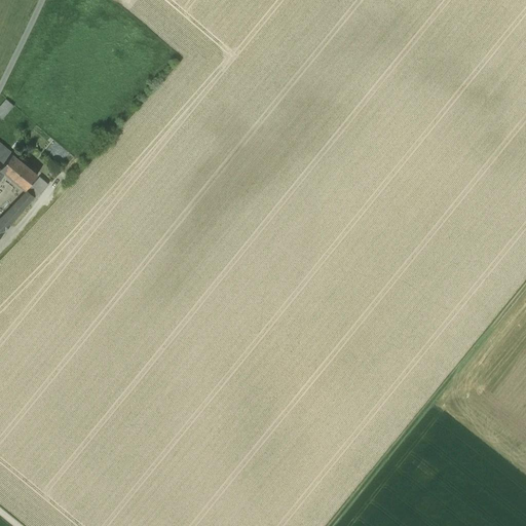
[(0,108),(0,119),(1,120),(13,107),(6,101),(0,108)]
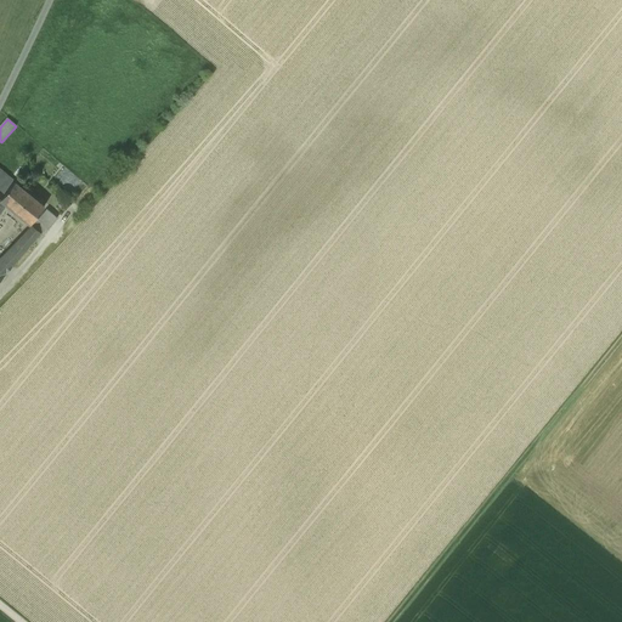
[(0,213),(5,207),(0,201),(15,182),(0,170),(0,213)]
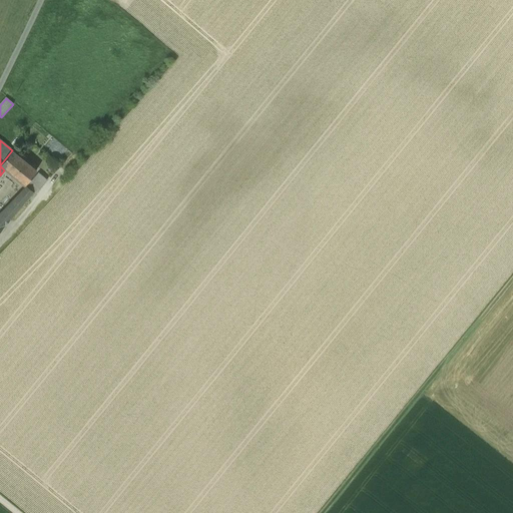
[(0,165),(4,170),(24,186),(36,171),(12,150),(0,165)]
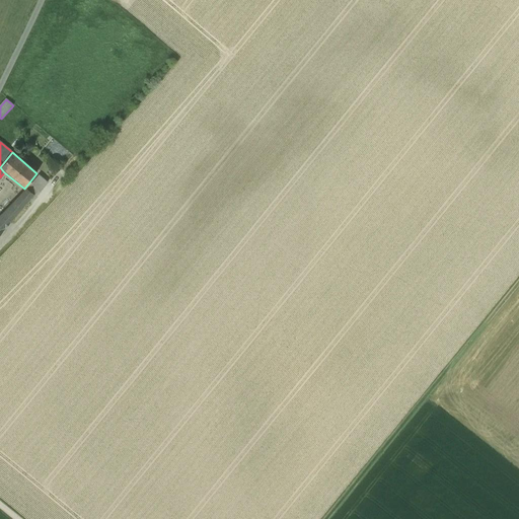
[(39,175),(34,180),(44,188),(48,182),(39,175)]
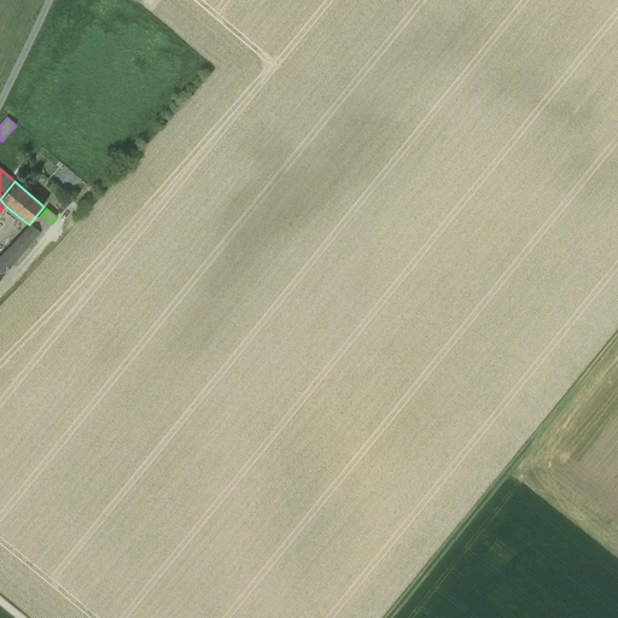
[(42,234),(52,223),(41,215),(33,226),(40,232),(40,233),(42,234)]
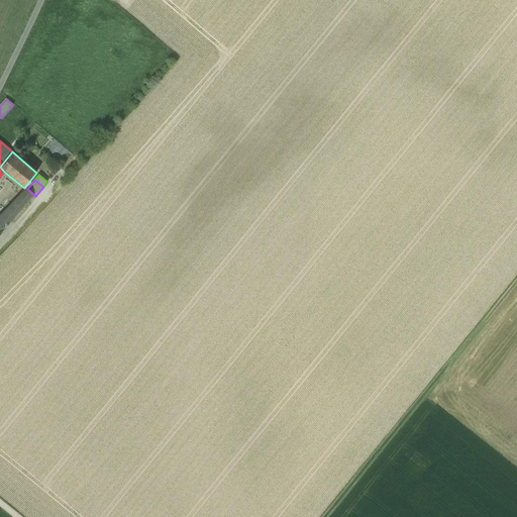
[(10,222),(28,201),(33,195),(33,194),(27,189),(26,188),(1,214),(10,222)]
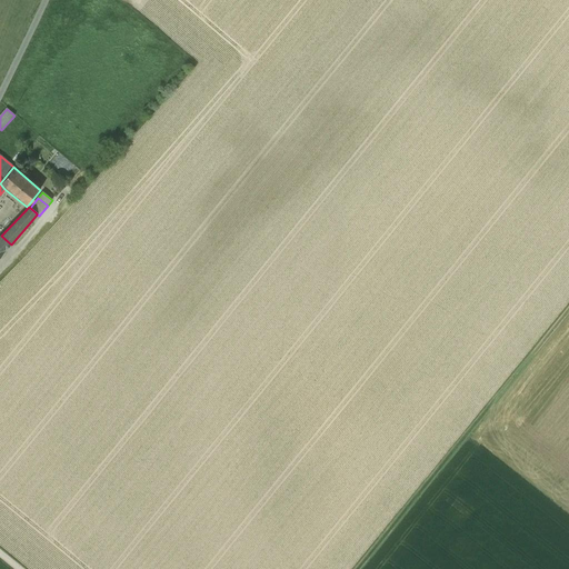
[(0,246),(6,250),(11,245),(1,236),(0,237),(0,246)]
